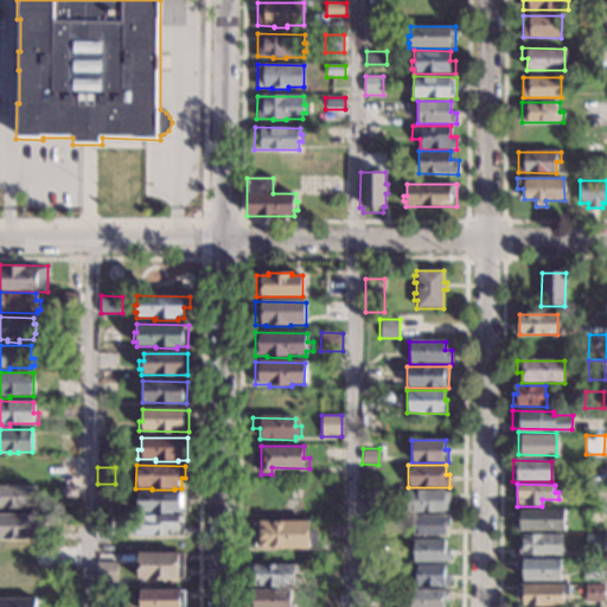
[(37,509),(19,508),(19,511),(6,511),(6,508),(0,508),(0,486),(37,486),(37,509)]
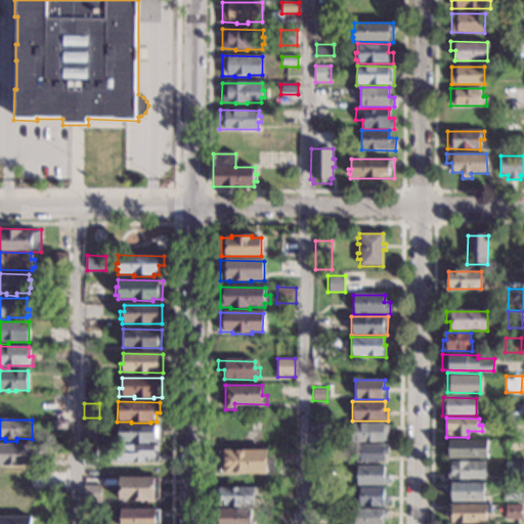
[(69,430),(52,430),(52,421),(69,421),(69,430)]
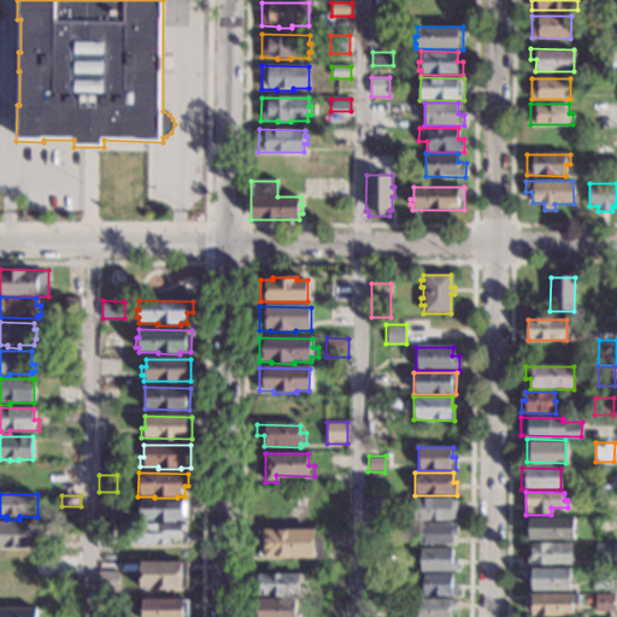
[(451,499),(458,499),(457,519),(452,519),(452,521),(413,521),(413,515),(410,515),(410,507),(413,507),(413,497),(451,498),(451,499)]
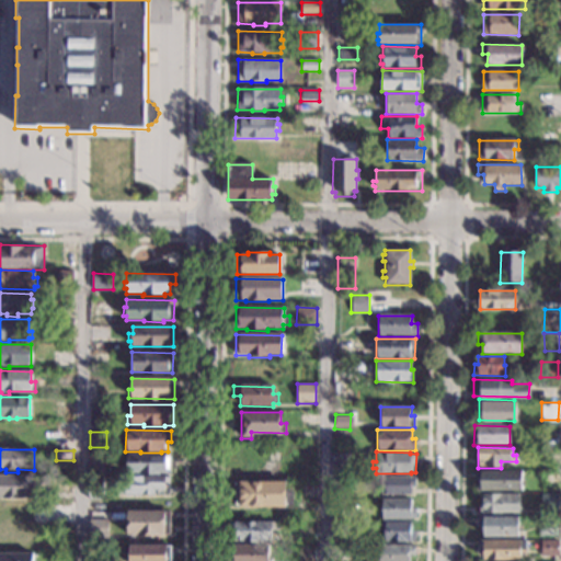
[(171,473),(161,473),(161,476),(140,476),(140,474),(126,473),(126,468),(124,468),(124,460),(126,460),(126,453),(171,454),(171,473)]
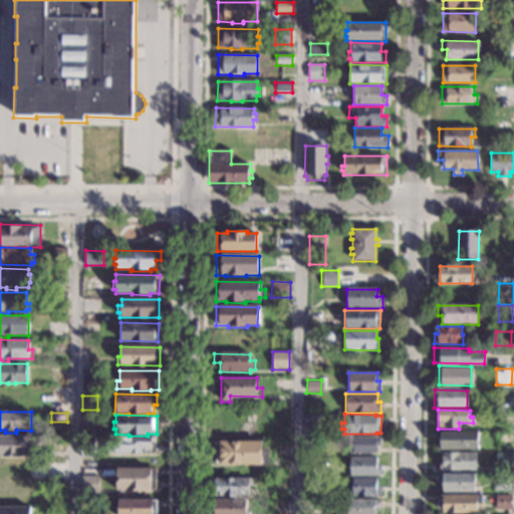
[(321,431),(306,431),(306,416),(321,416),(321,431)]
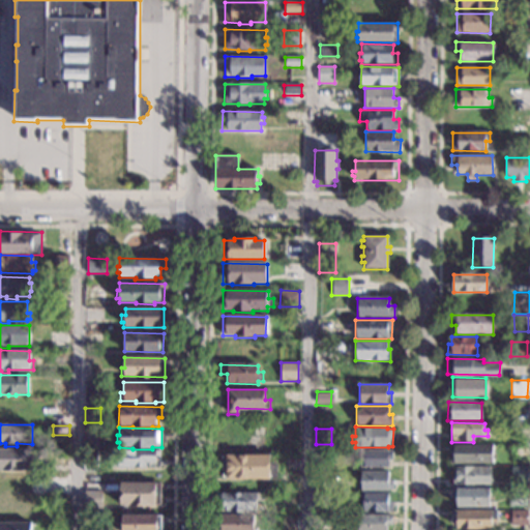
[(493,464),(451,464),(451,445),(493,445),(493,464)]
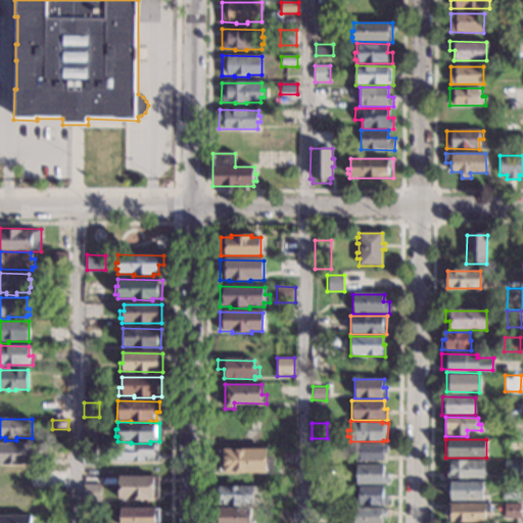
[(34,453),(36,453),(36,459),(33,459),(33,464),(22,464),(22,465),(3,465),(3,464),(0,464),(0,443),(34,444),(34,453)]
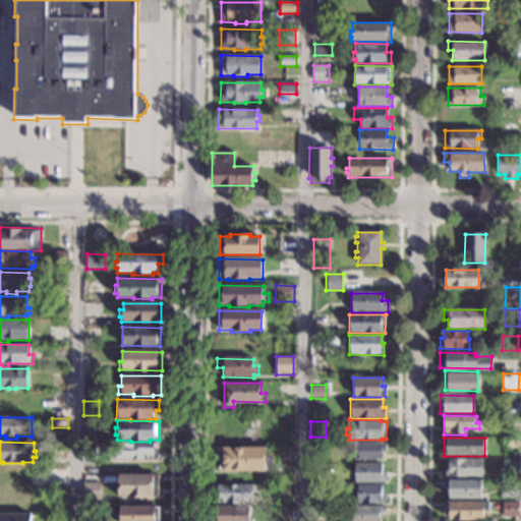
[(158,460),(111,460),(111,446),(115,446),(115,442),(158,443),(158,460)]
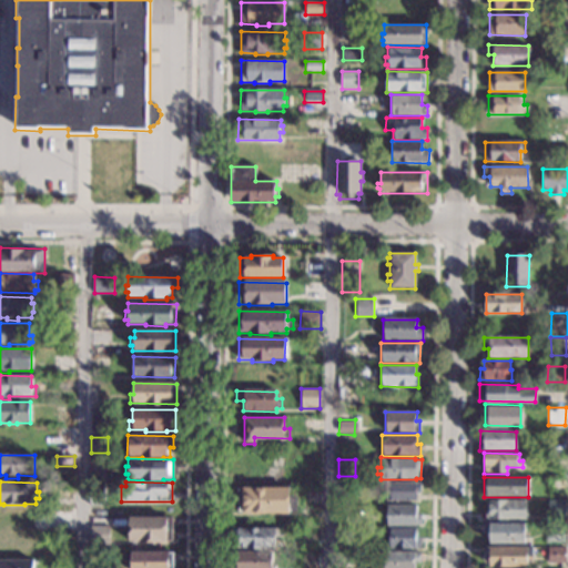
[(421,493),(416,493),(416,500),(385,500),(386,483),(421,483),(421,493)]
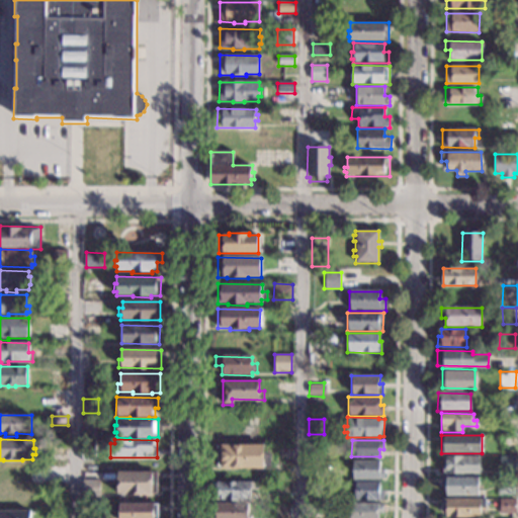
[(264,453),(270,453),(270,467),(262,467),(262,470),(255,470),(255,468),(220,467),(221,458),(216,458),(216,444),(264,444),(264,453)]
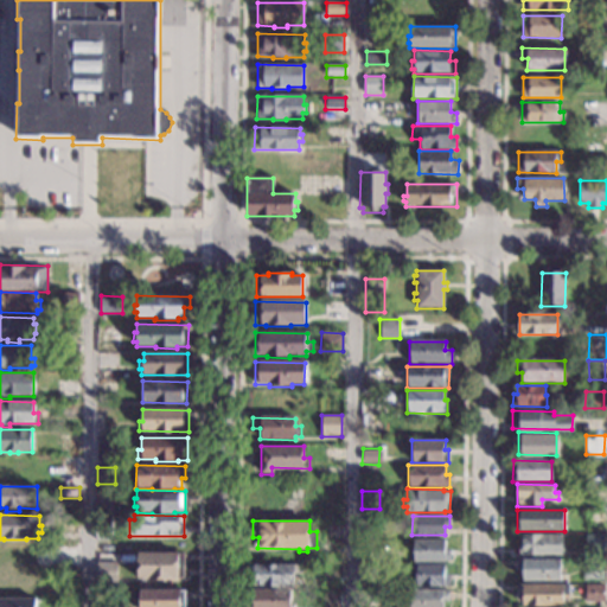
[(563,556),(518,555),(518,548),(522,548),(522,535),(563,536),(563,556)]
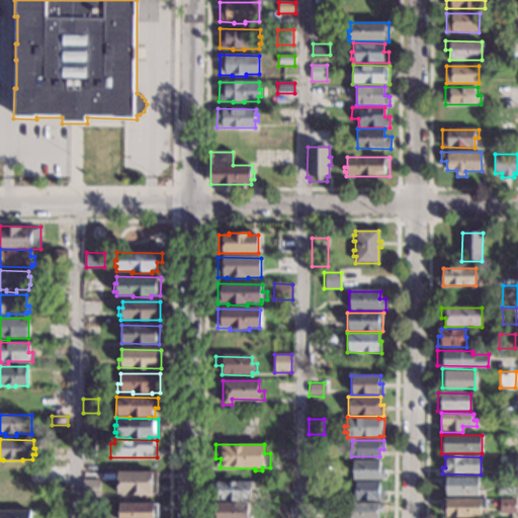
[(515,471),(500,470),(500,456),(515,457),(515,471)]
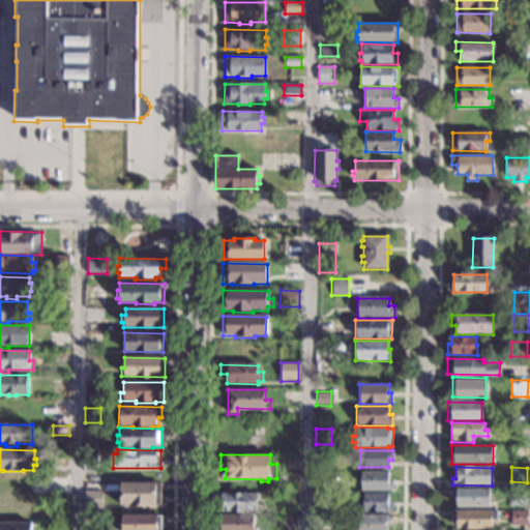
[(388,480),(393,480),(393,491),(360,491),(360,471),(388,471),(388,480)]
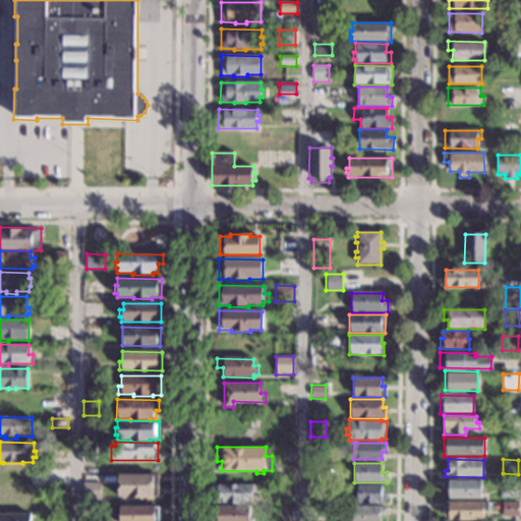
[(155,497),(151,497),(151,499),(127,499),(127,498),(118,497),(118,485),(117,485),(117,479),(119,479),(119,474),(156,475),(155,497)]
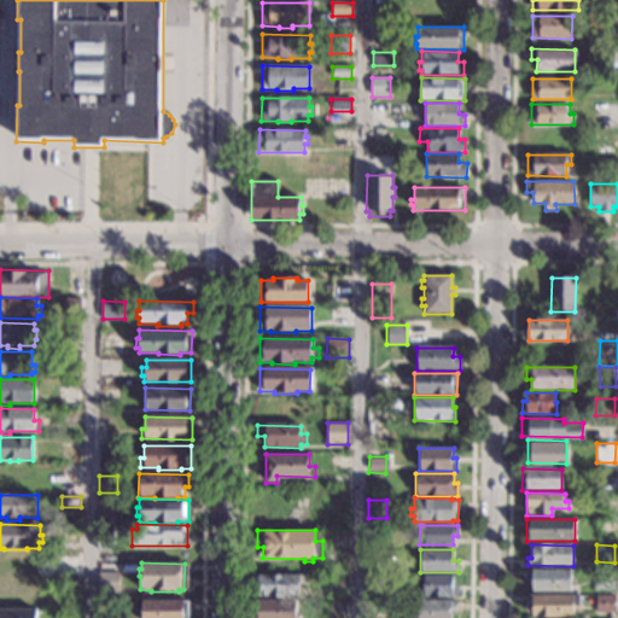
[(571,592),(532,592),(532,582),(529,582),(529,570),(571,570),(571,592)]
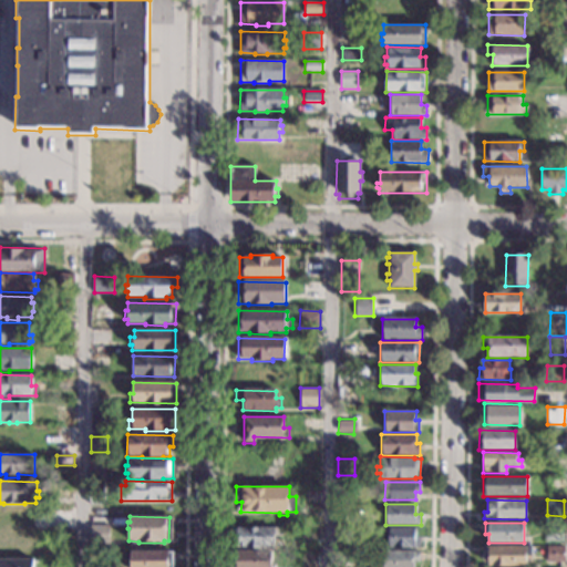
[(563,542),(545,540),(545,524),(563,524),(563,542)]
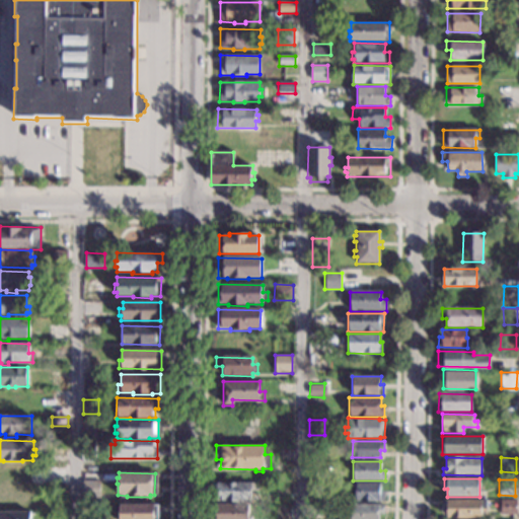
[(253,484),(253,492),(251,492),(251,493),(254,493),(254,499),(251,499),(251,502),(238,502),(238,503),(227,503),(227,501),(212,501),(212,483),(253,484)]
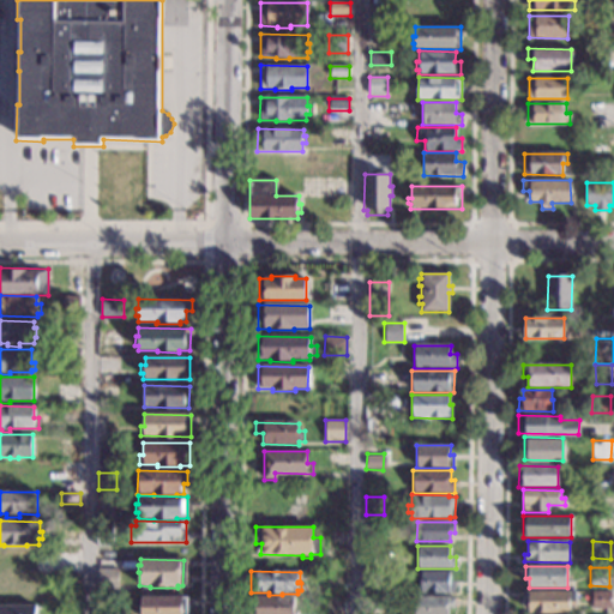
[(451,581),(457,581),(457,594),(421,594),(421,571),(451,571),(451,581)]
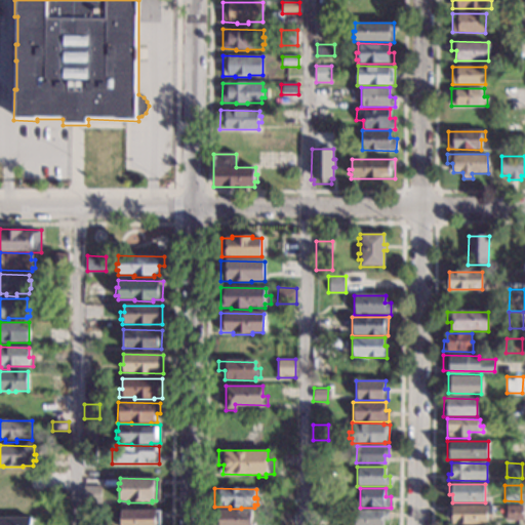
[(492,515),(487,515),(487,524),(451,524),(452,521),(450,521),(448,519),(447,516),(448,506),(492,506),(492,515)]
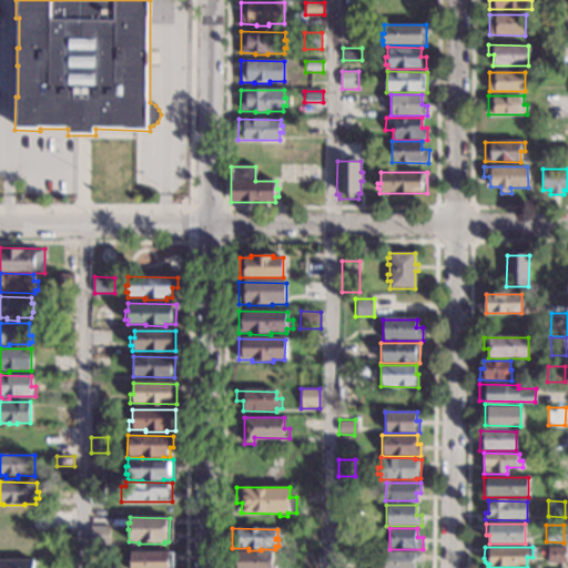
[(565,564),(548,564),(548,547),(565,547),(565,564)]
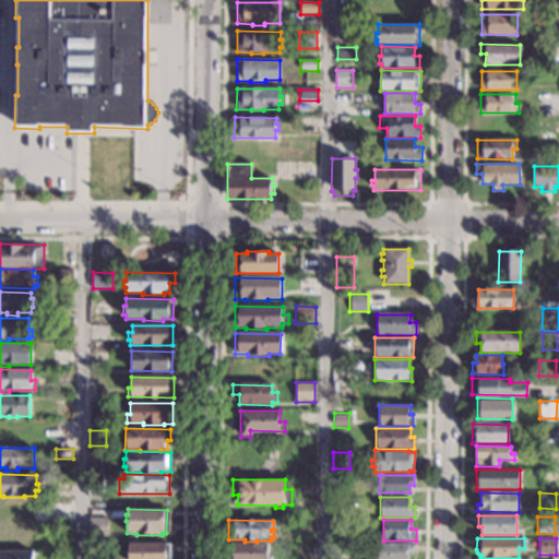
[(171,558),(129,558),(129,543),(171,543),(171,558)]
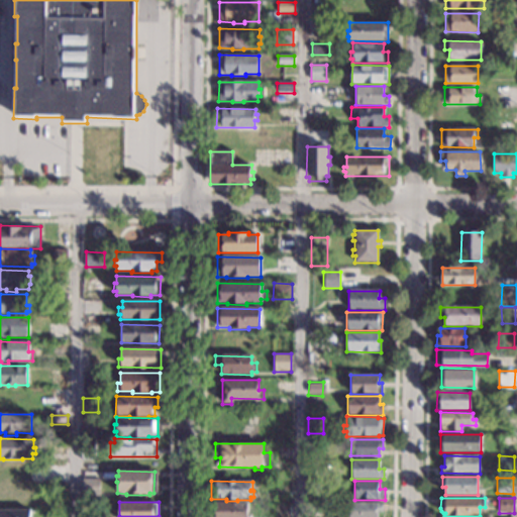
[(247,516),(211,516),(211,504),(216,504),(216,502),(247,502),(247,516)]
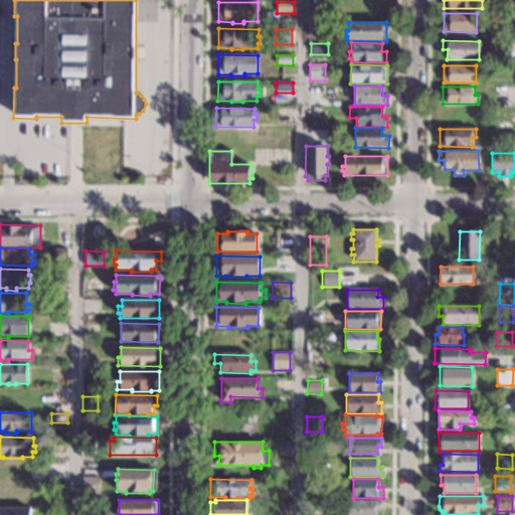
[(319,511),(306,511),(306,500),(320,500),(319,511)]
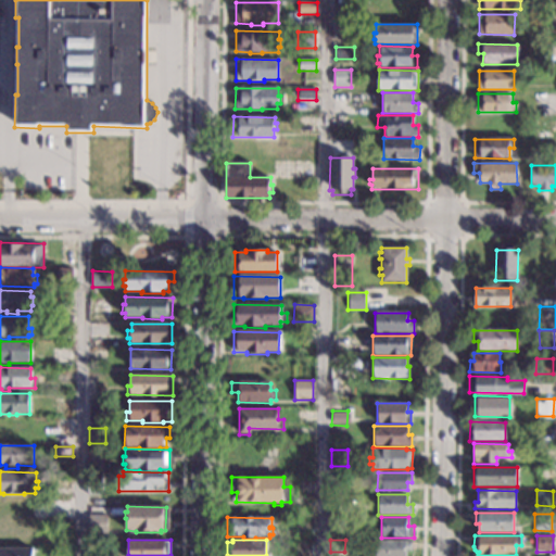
[(412,551),(407,551),(407,555),(375,555),(375,540),(412,541),(412,551)]
